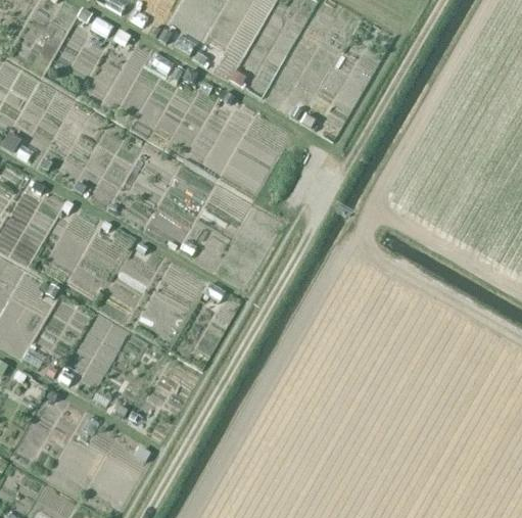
[(92,13),(83,7),(77,17),(87,22),(92,13)]
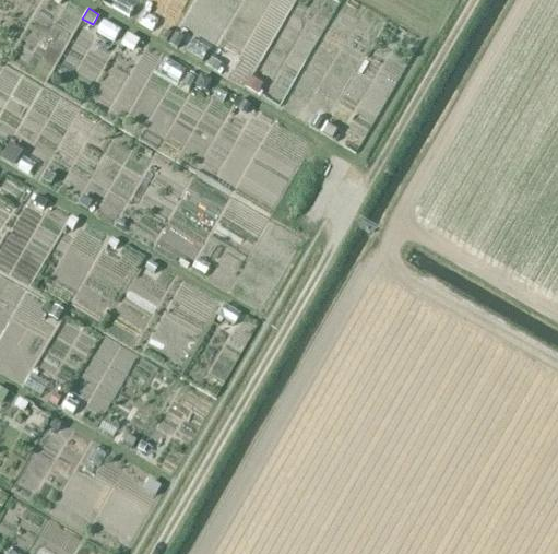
[(166,38),(170,31),(164,26),(159,34),(166,38)]
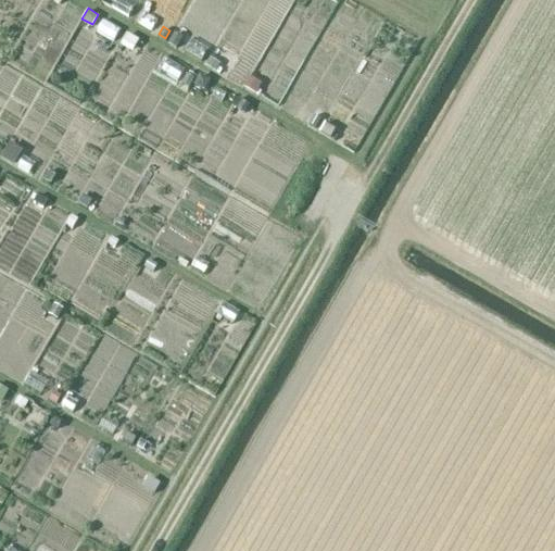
[(152,47),(159,34),(146,27),(139,41),(152,47)]
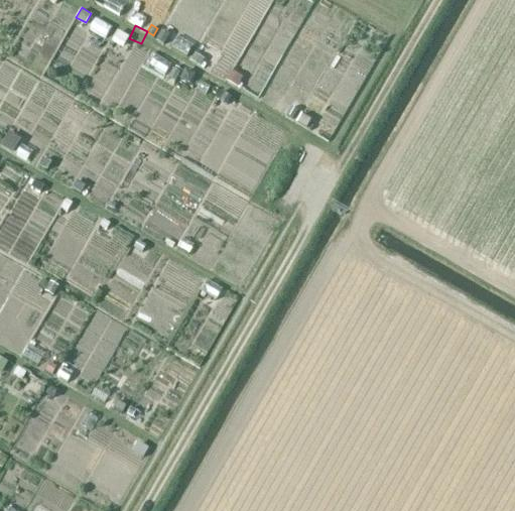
[(155,36),(162,41),(169,31),(161,26),(155,36)]
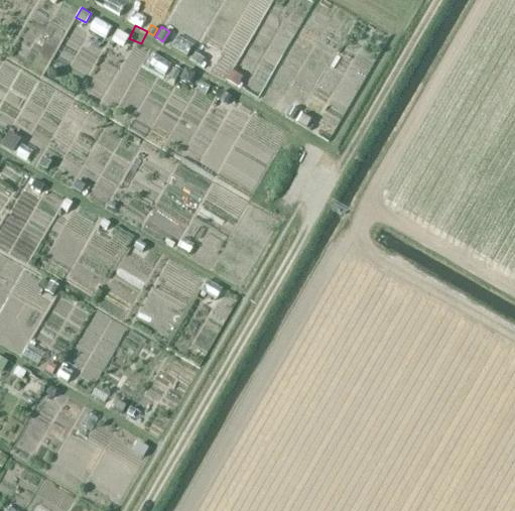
[(123,45),(129,34),(118,28),(112,39),(123,45)]
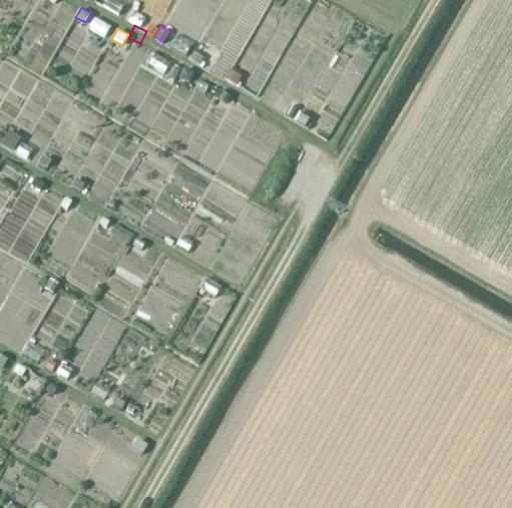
[(154,66),(167,72),(176,55),(163,48),(154,66)]
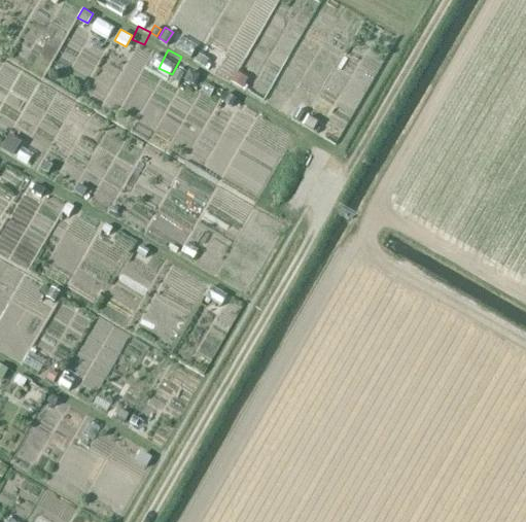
[(198,51),(194,59),(203,65),(207,58),(198,51)]
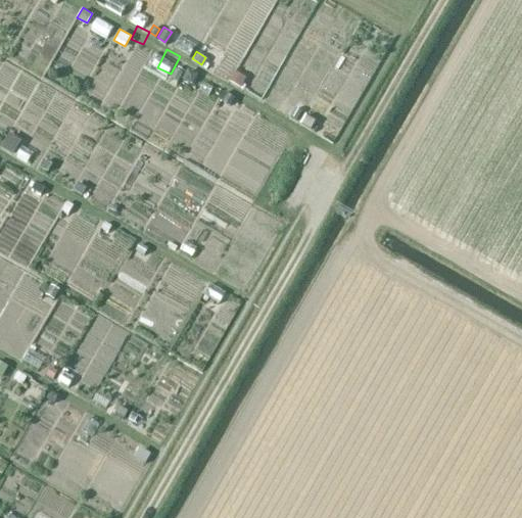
[(176,66),(172,74),(179,78),(182,71),(176,66)]
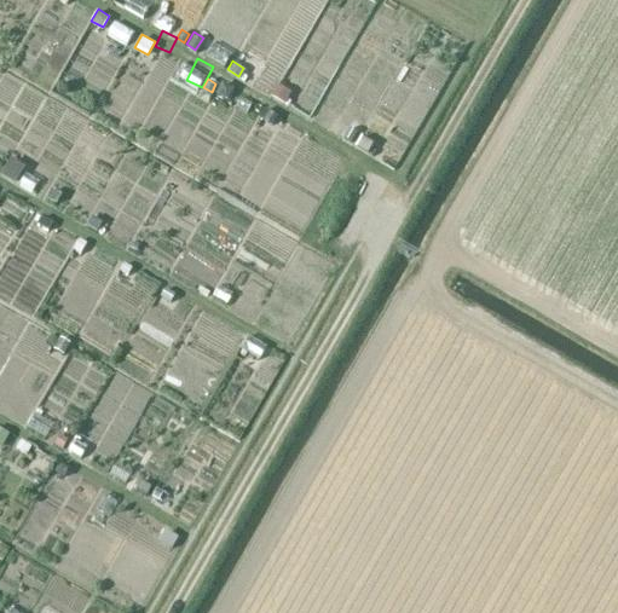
[(215,92),(221,96),(227,93),(231,87),(220,81),(215,92)]
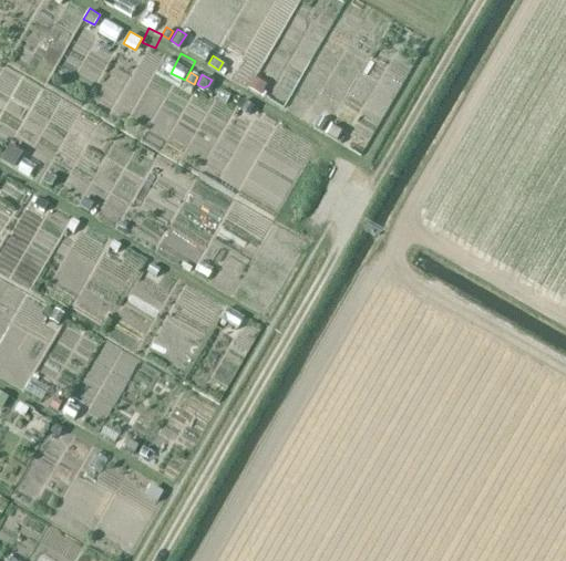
[(281,76),(277,90),(297,96),(301,84),(281,76)]
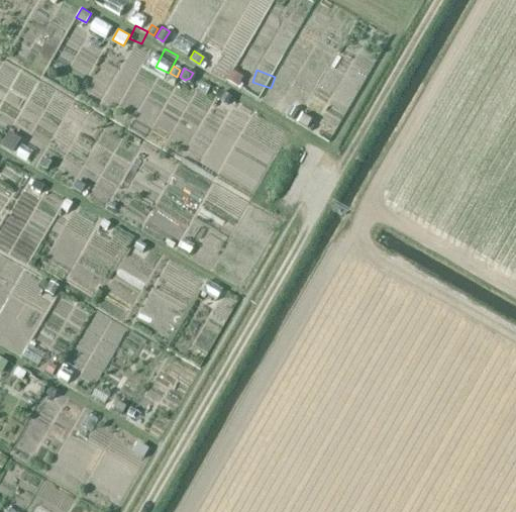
[(226,79),(236,84),(240,77),(230,72),(226,79)]
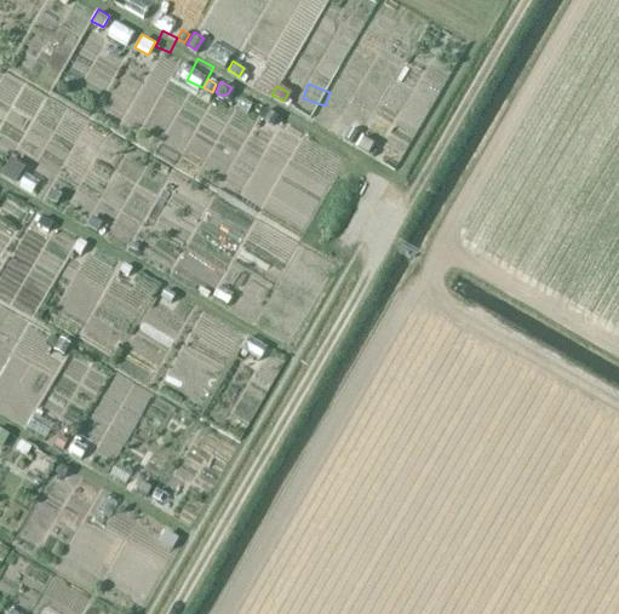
[(276,114),(264,107),(259,115),(271,122),(276,114)]
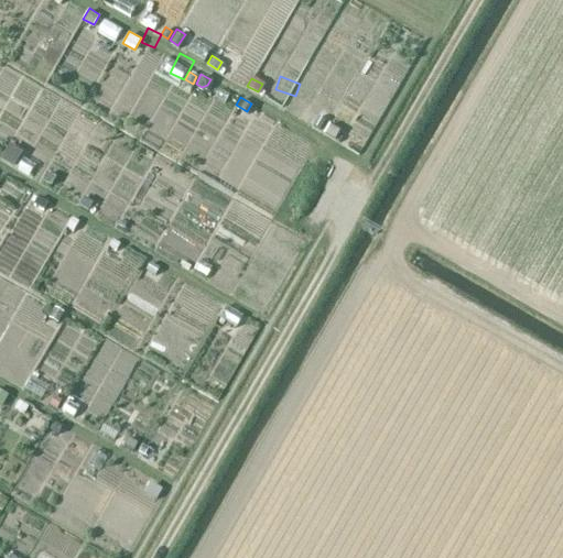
[(294,101),(289,111),(296,116),(302,106),(294,101)]
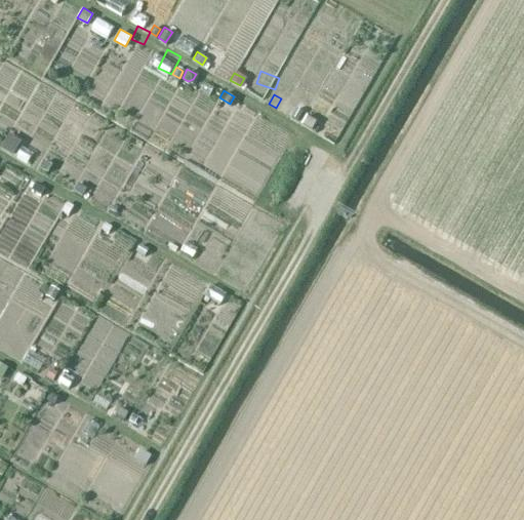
[(305,114),(300,121),(312,127),(316,120),(305,114)]
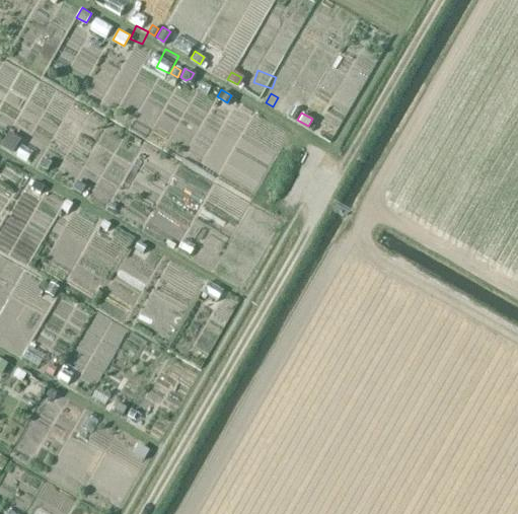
[(19,139),(9,133),(3,142),(13,148),(19,139)]
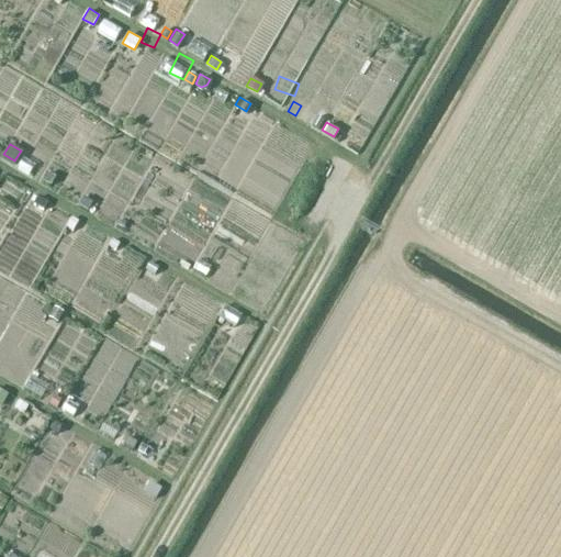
[(46,171),(43,178),(51,182),(54,176),(46,171)]
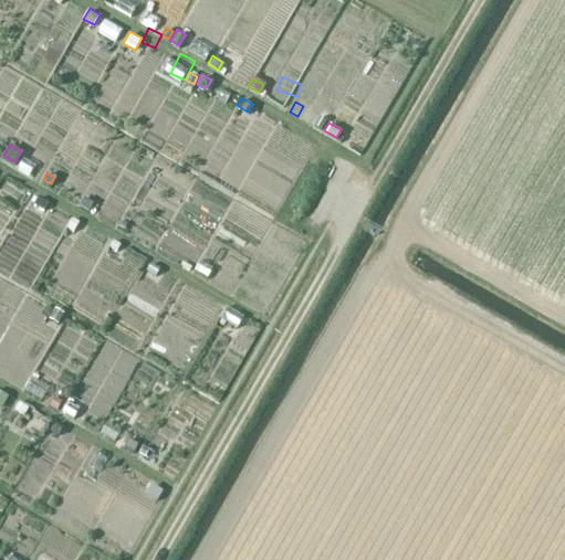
[(84,196),(79,203),(87,209),(92,201),(84,196)]
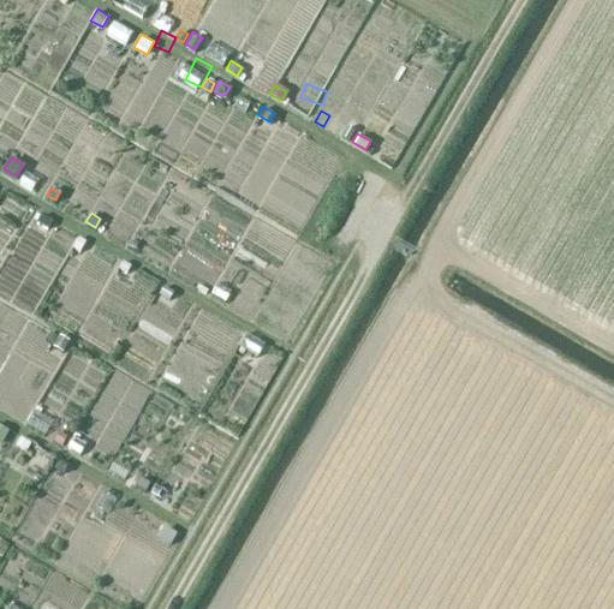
[(37,220),(47,226),(52,220),(41,214),(37,220)]
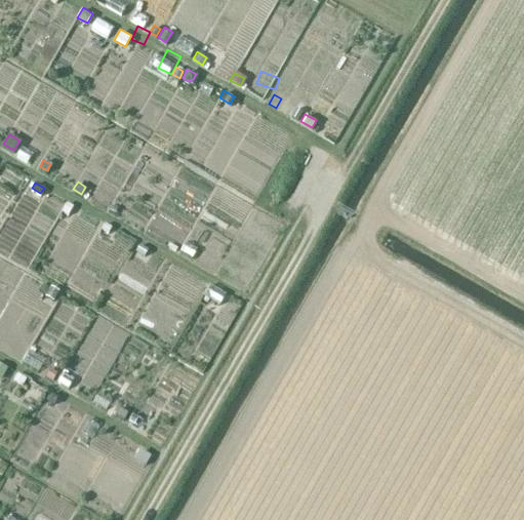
[(68,201),(63,209),(68,212),(73,204),(68,201)]
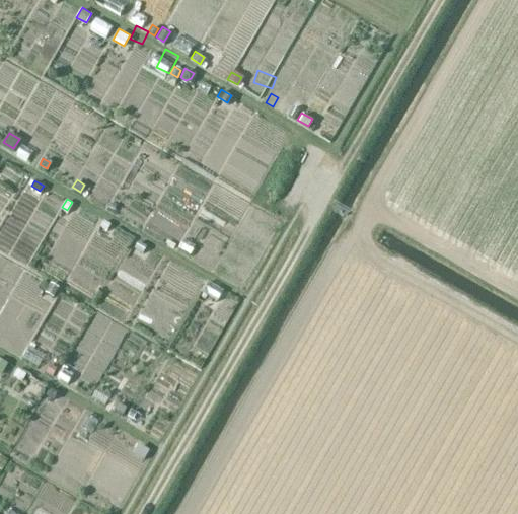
[(111,234),(123,241),(130,227),(118,221),(111,234)]
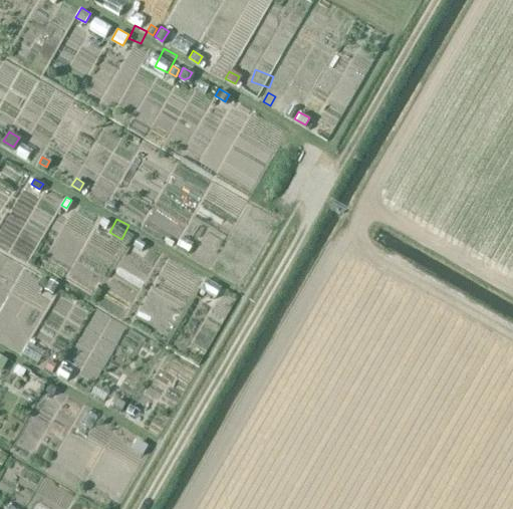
[(134,244),(141,248),(144,243),(137,238),(134,244)]
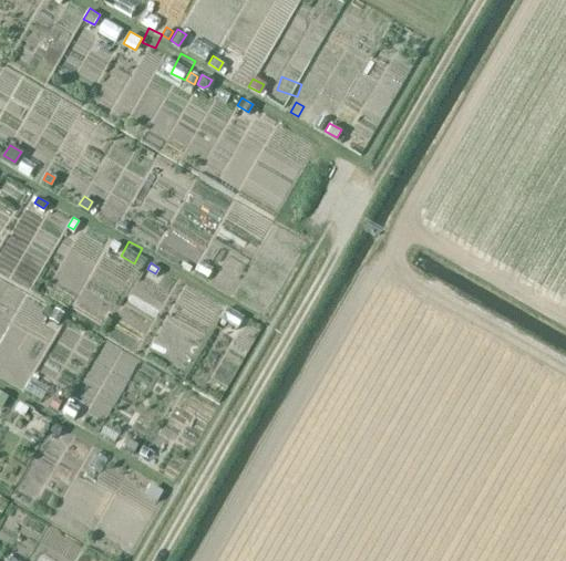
[(63,312),(54,307),(50,317),(58,322),(63,312)]
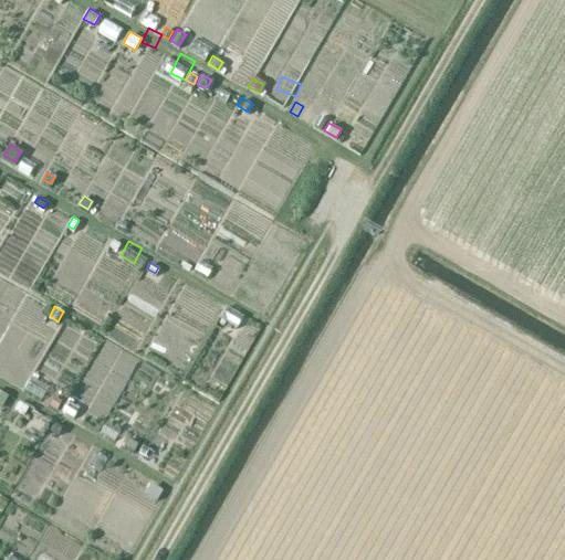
[(62,399),(55,394),(50,403),(58,407),(62,399)]
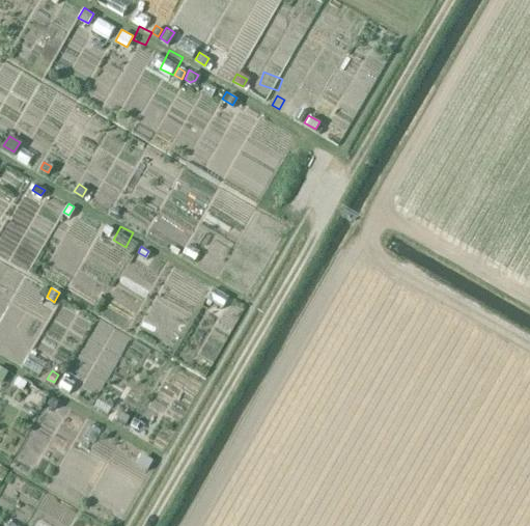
[(29,390),(43,389),(40,374),(27,376),(29,390)]
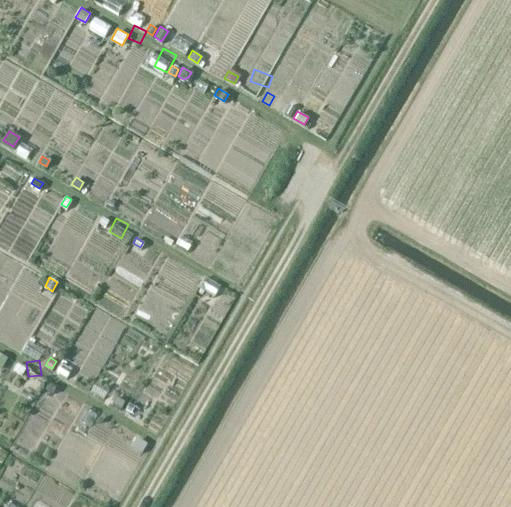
[(16,362),(12,369),(21,374),(25,367),(16,362)]
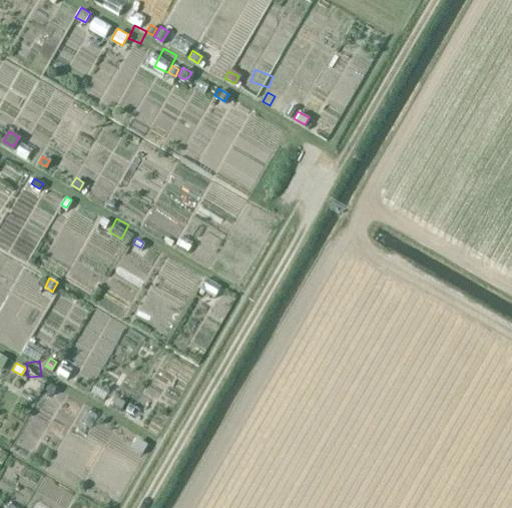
[(50,383),(46,389),(53,393),(57,386),(50,383)]
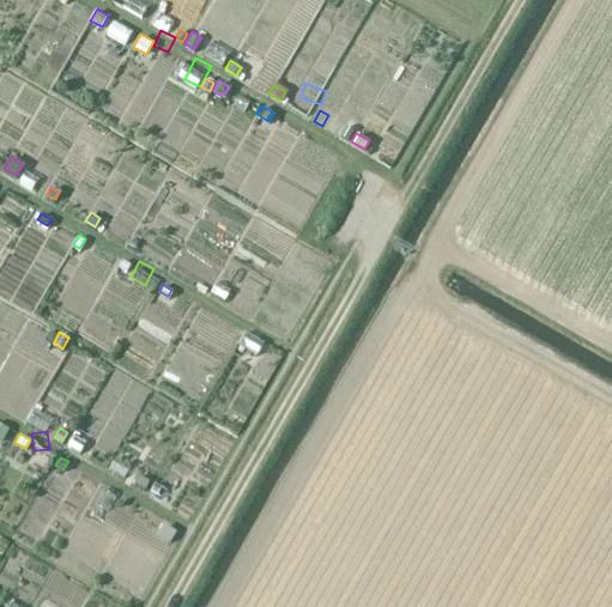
[(164,524),(158,534),(170,541),(176,530),(164,524)]
